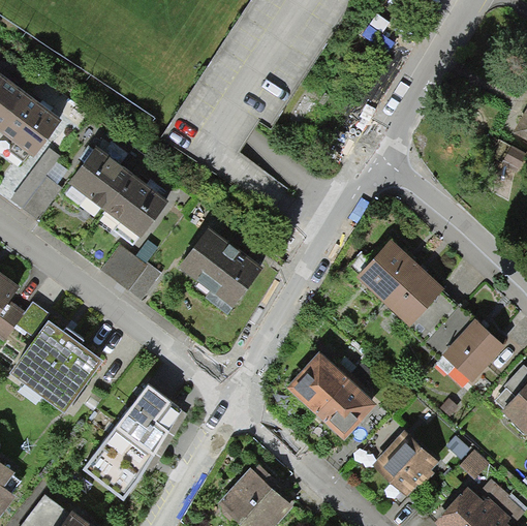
[(0,133),(22,149),(49,142),(63,120),(0,74),(0,133)]
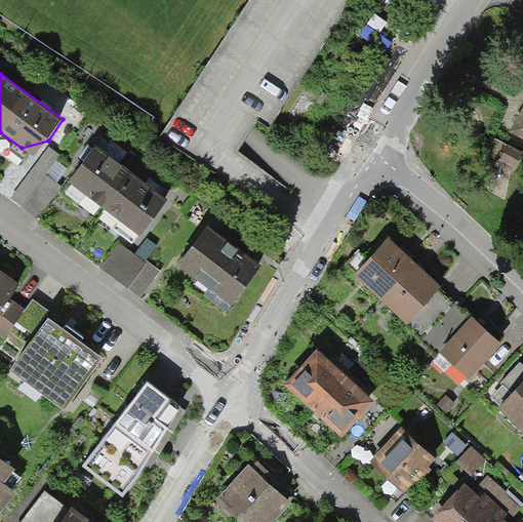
[(522,139),(522,101),(507,130),(522,139)]
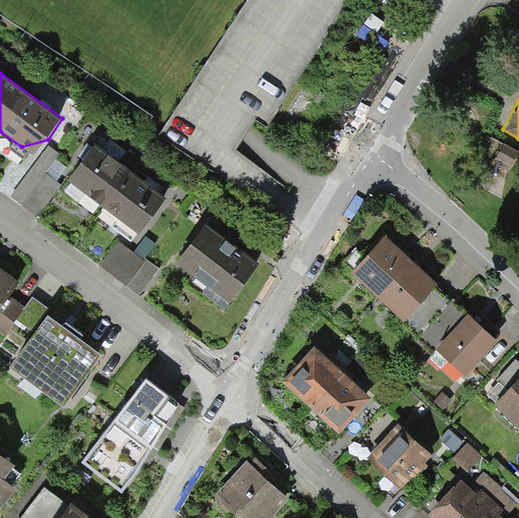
[(85,135),(163,189),(172,176),(95,122),(85,135)]
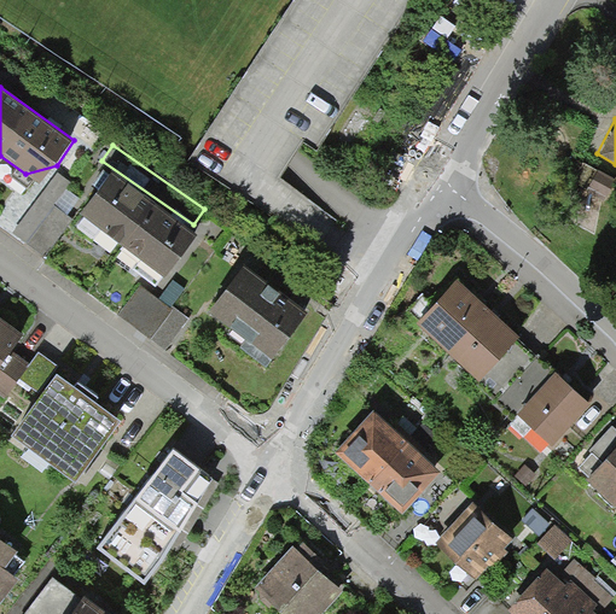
[(57,165),(25,174),(0,209),(0,216),(30,239),(74,177),(57,165)]
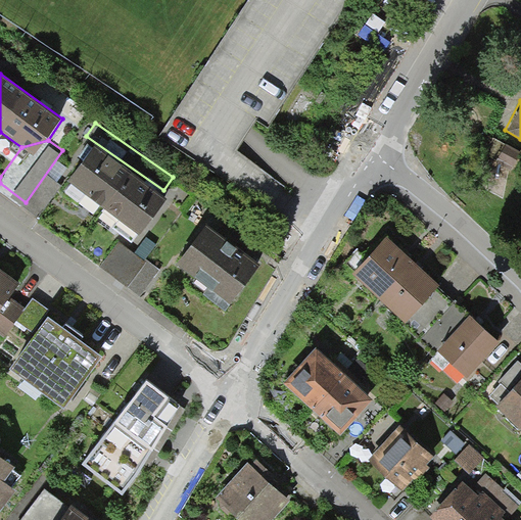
[(140,236),(168,199),(99,149),(72,186),(140,236)]
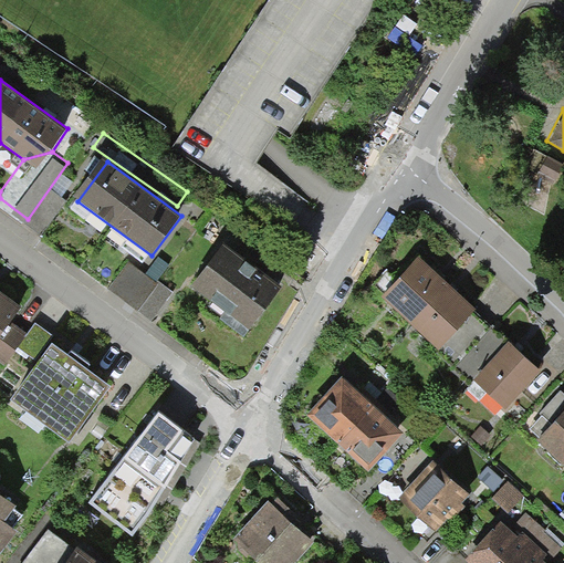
[(257,331),(284,288),(223,248),(196,291),(257,331)]
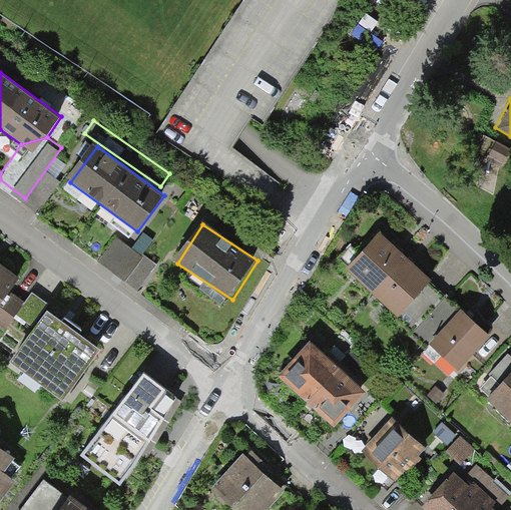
[(139,286),(155,262),(116,234),(100,259),(139,286)]
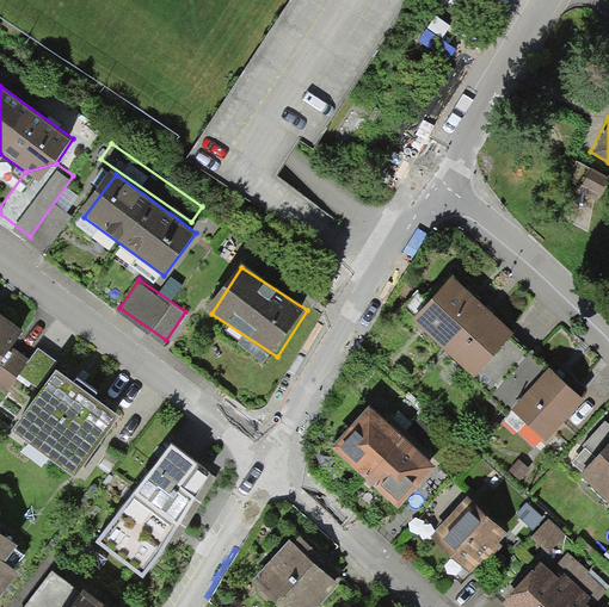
[(469,375),(506,334),(448,279),(410,320),(469,375)]
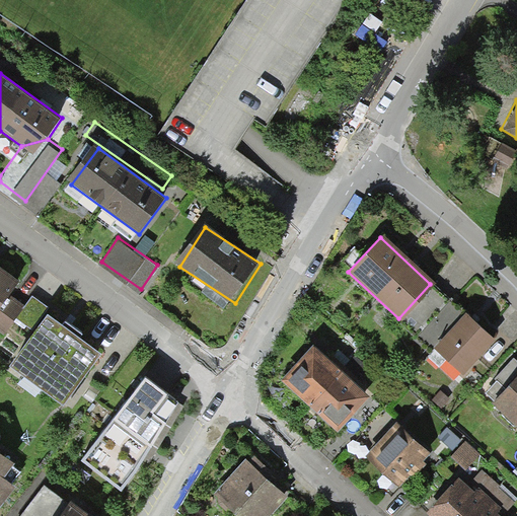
[(11,295),(20,281),(0,266),(0,328),(5,333),(24,304),(11,295)]
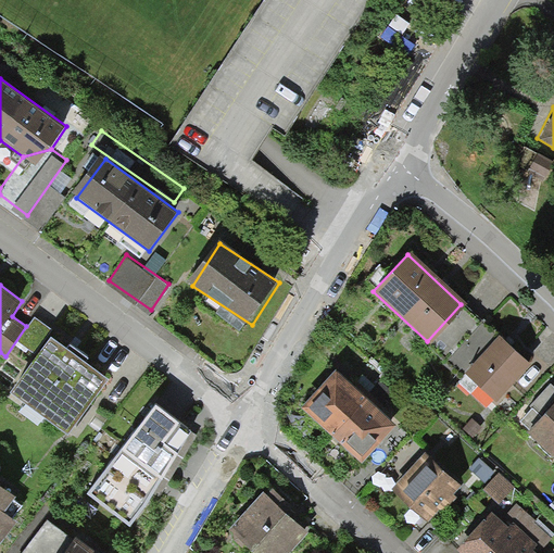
[(493,398),(524,363),(495,339),(465,375),(493,398)]
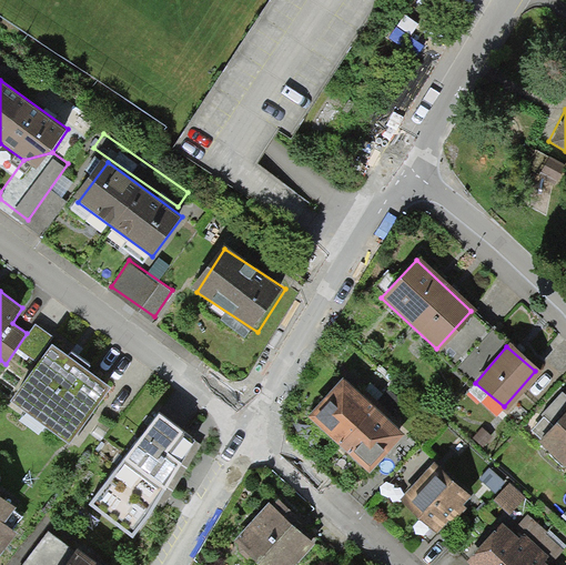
[(16,403),(73,446),(114,392),(57,349),(16,403)]
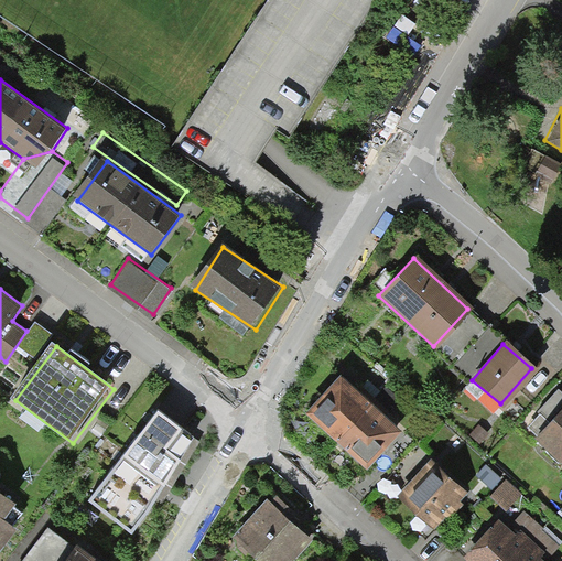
[(365,466),(400,428),(379,410),(339,375),(306,413),(365,466)]
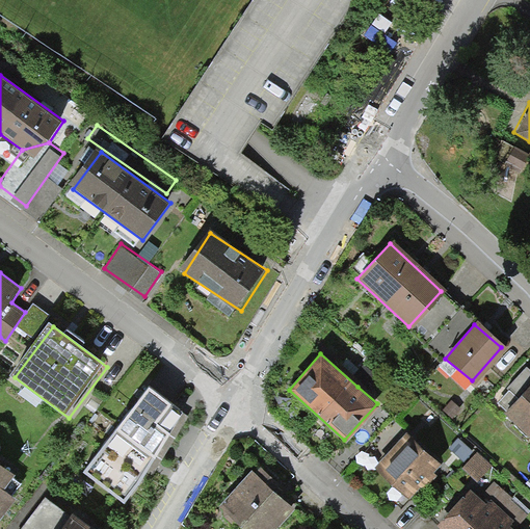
[(529,430),(529,367),(527,365),(495,399),(529,430)]
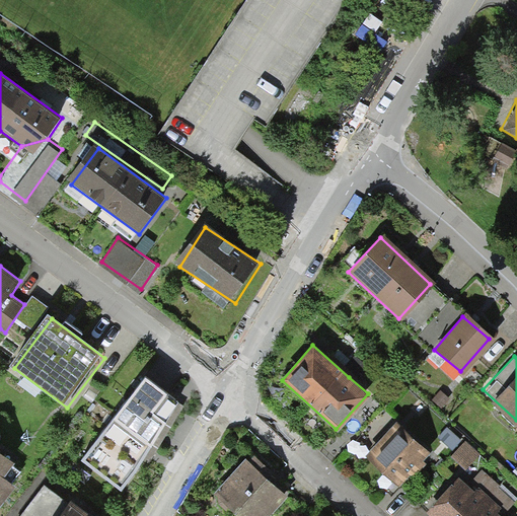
[(123,493),(192,406),(149,372),(80,459),(123,493)]
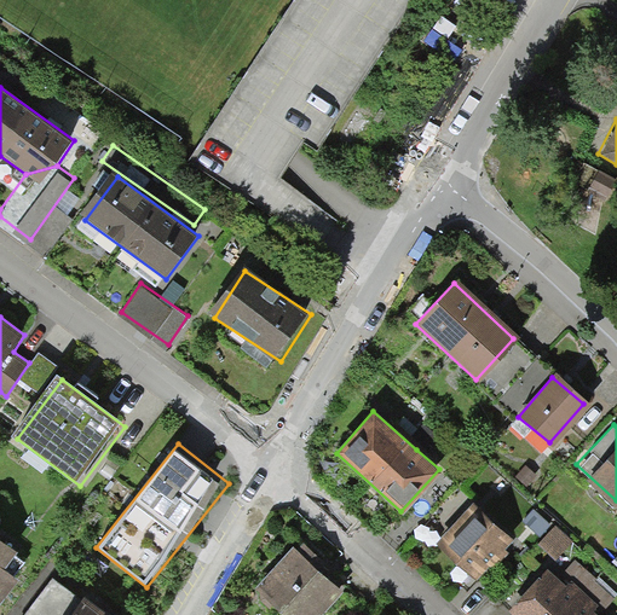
[(472,576),(507,540),(470,505),(434,541),(472,576)]
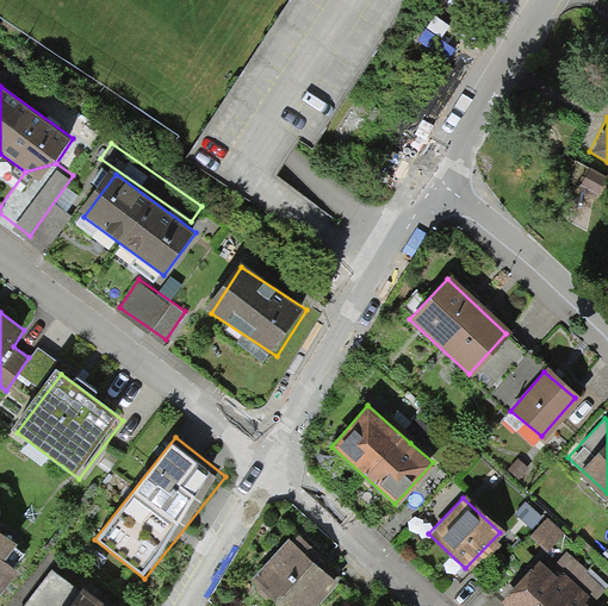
[(0,597),(30,554),(0,532),(0,597)]
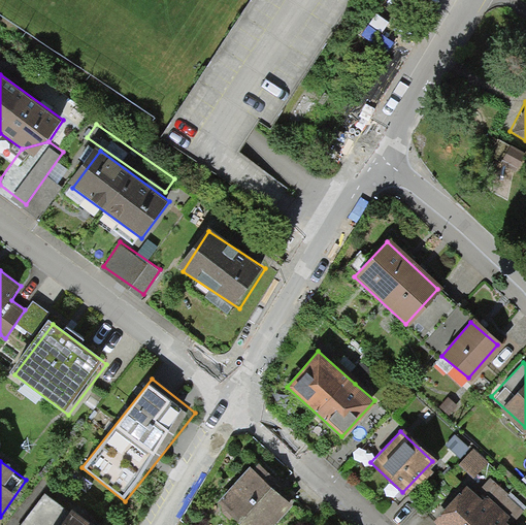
[(242,524),(271,524),(290,503),(248,469),(219,505),(242,524)]
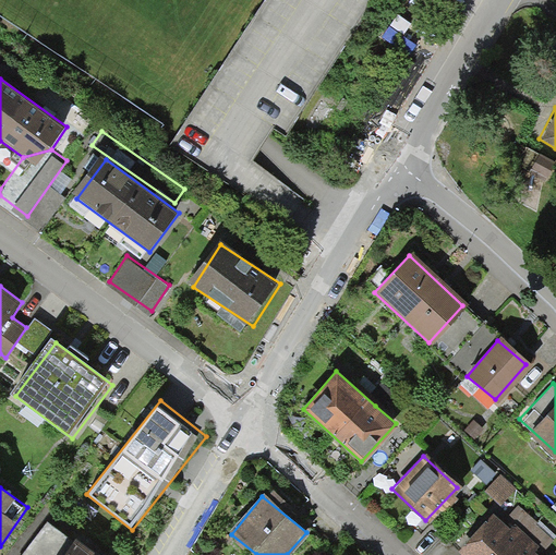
[(462,554),(539,554),(494,516),(461,554),(462,554)]
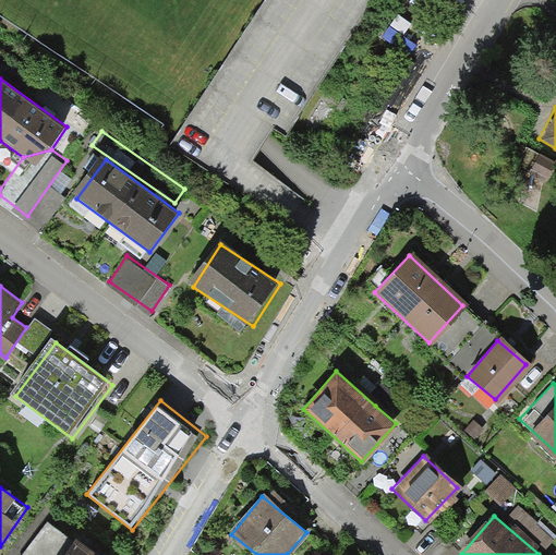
[(67,554),(92,554),(74,544),(67,554)]
